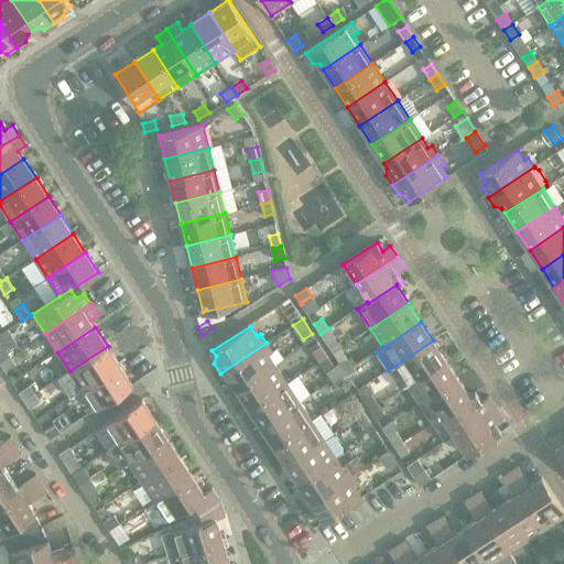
[(328,328),(321,334),(327,345),(335,339),(328,328)]
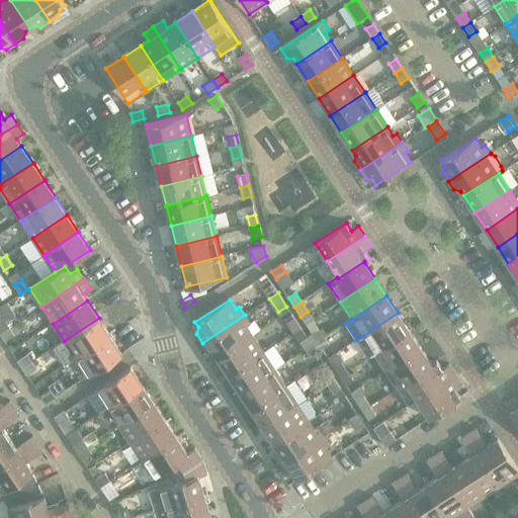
[(7,303),(0,308),(0,324),(5,321),(15,315),(7,303)]
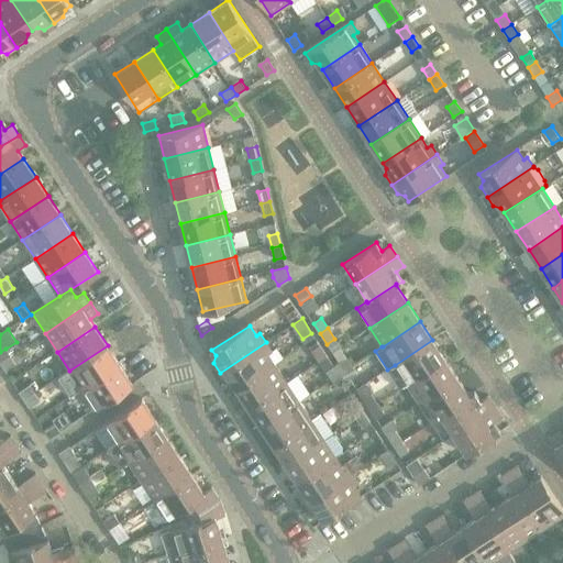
[(432,340),(395,365),(387,370),(400,388),(407,384),(444,359),(432,340)]
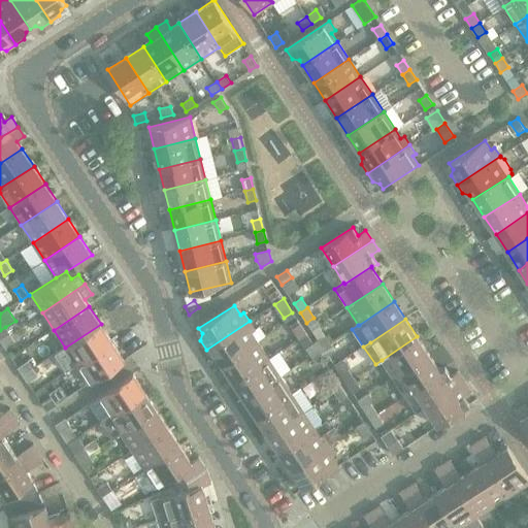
[(250,321),(206,350),(211,358),(219,360),(222,364),(257,341),(252,332),(255,330),(250,321)]
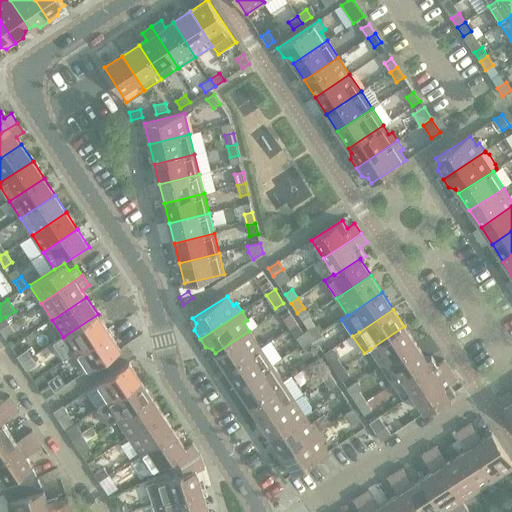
[(98,314),(63,337),(74,354),(109,331),(98,314)]
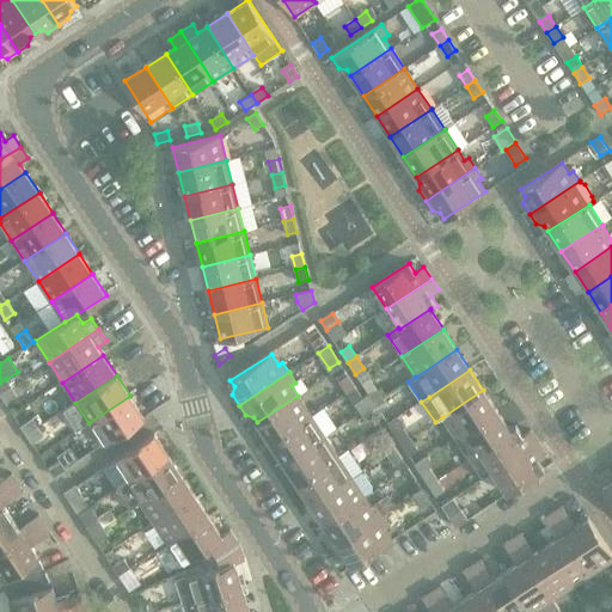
[(338,381),(347,392),(355,387),(348,375),(338,381)]
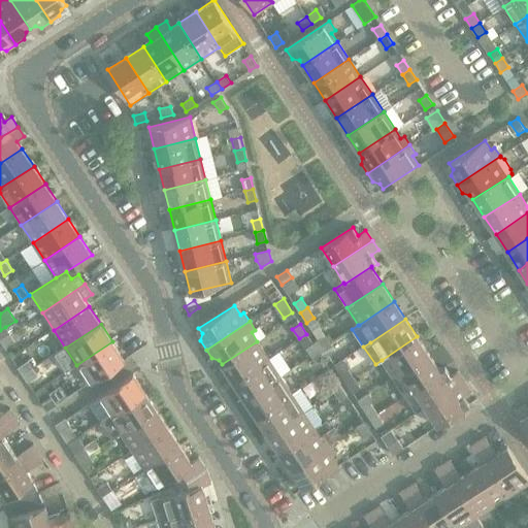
[(5,327),(0,330),(0,339),(9,333),(5,327)]
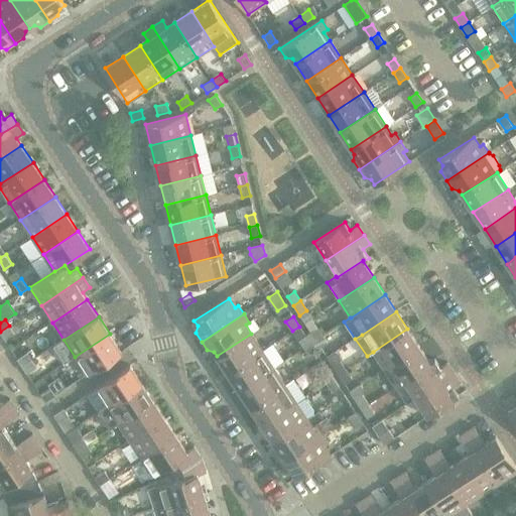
[(9,326),(0,332),(5,340),(14,334),(9,326)]
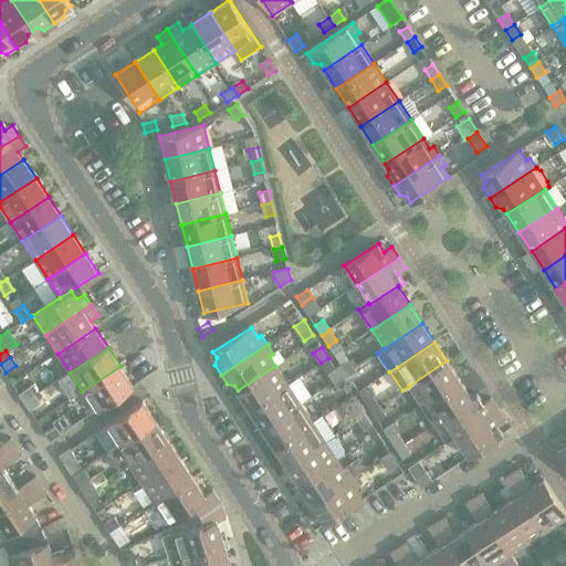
[(349,359),(338,367),(344,375),(354,368),(349,359)]
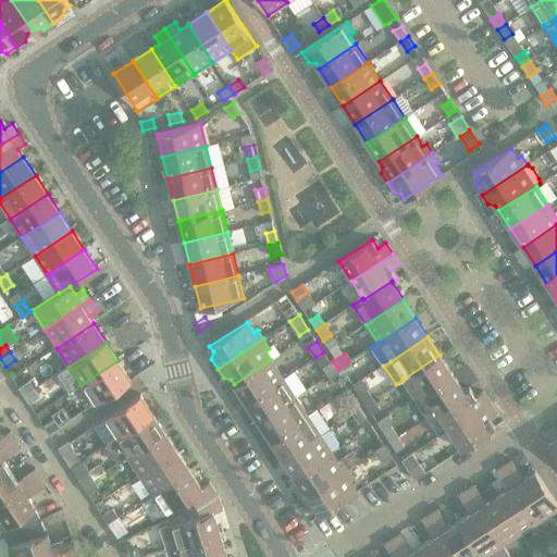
[(440,355),(403,380),(415,398),(453,373),(440,355)]
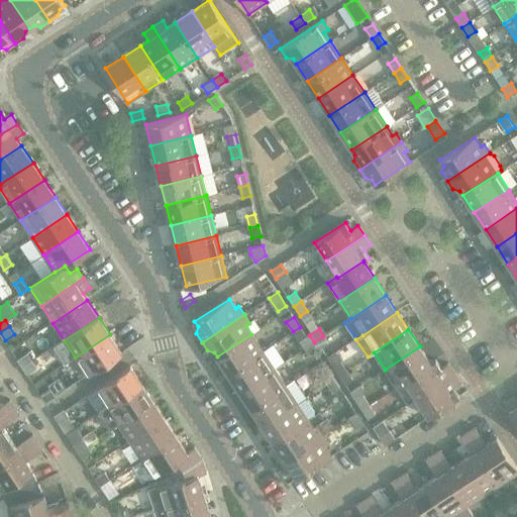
[(110,334),(75,357),(87,376),(122,352),(110,334)]
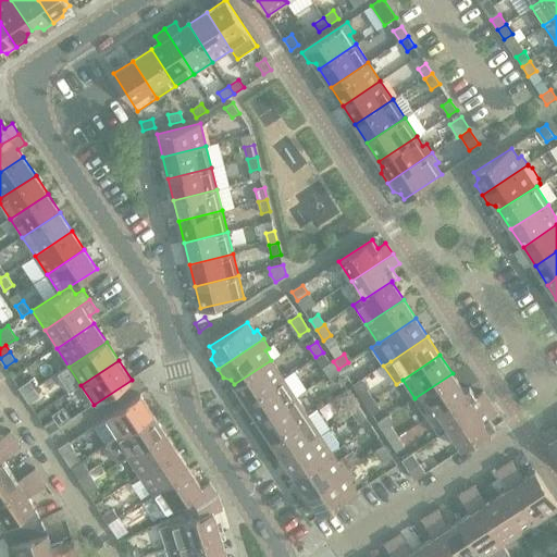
[(271,360),(234,384),(246,403),(284,379),(271,360)]
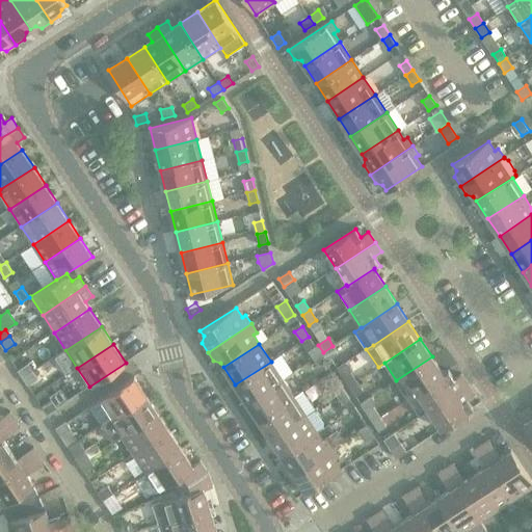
[(309,351),(313,358),(323,352),(318,345),(309,351)]
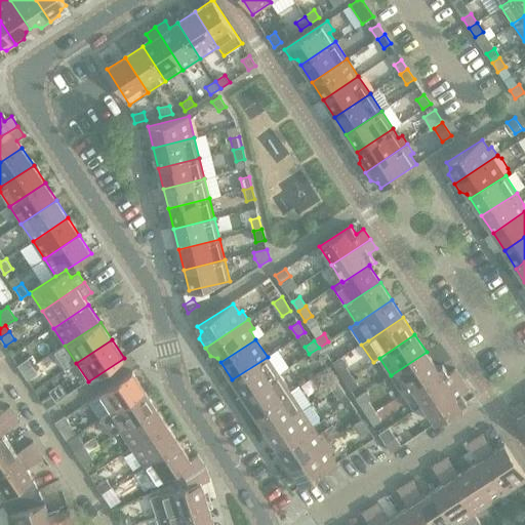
[(328,341),(319,348),(324,355),(333,349),(328,341)]
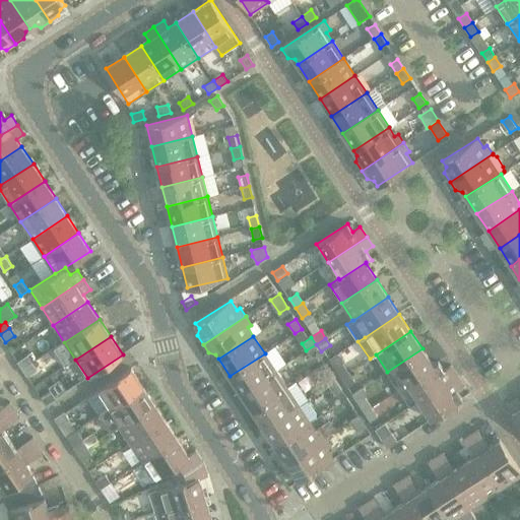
[(316,344),(306,350),(311,358),(321,351),(316,344)]
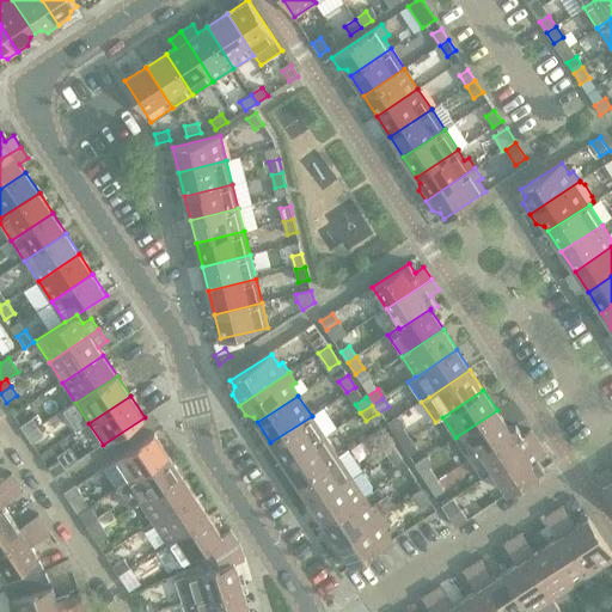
[(497,410),(456,438),(469,458),(510,432),(509,429),(497,410)]
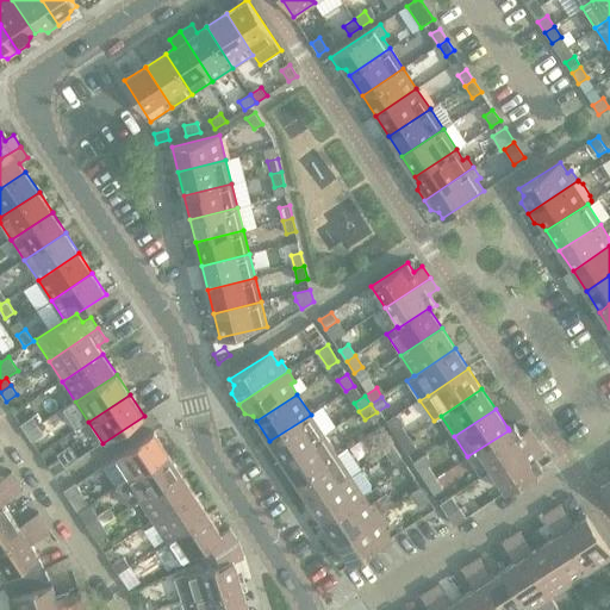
[(311,415),(269,441),(282,461),(324,435),(311,415)]
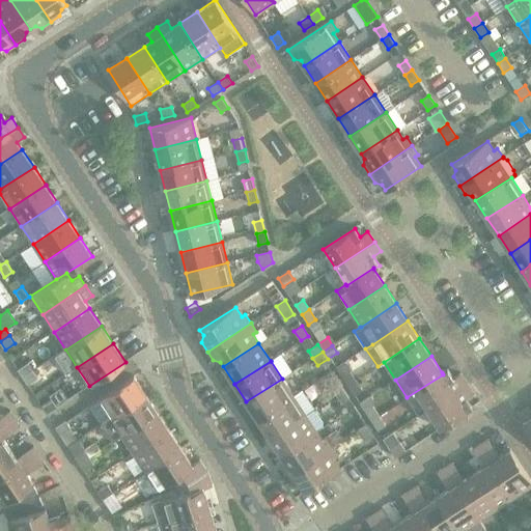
[(18,369),(23,378),(33,370),(28,363),(18,369)]
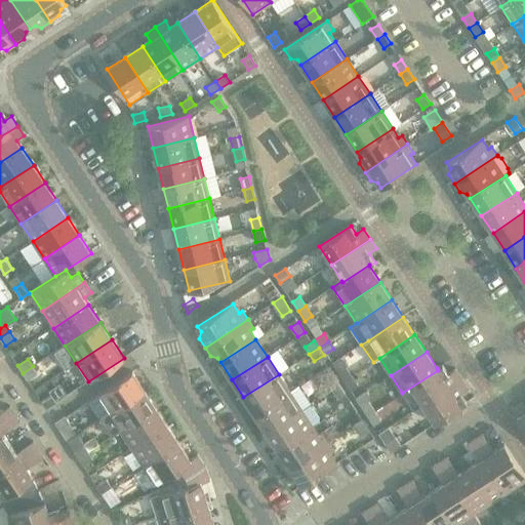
[(438,370),(402,393),(414,410),(422,405),(462,378),(455,369),(448,374),(443,365),(437,368),(438,370)]
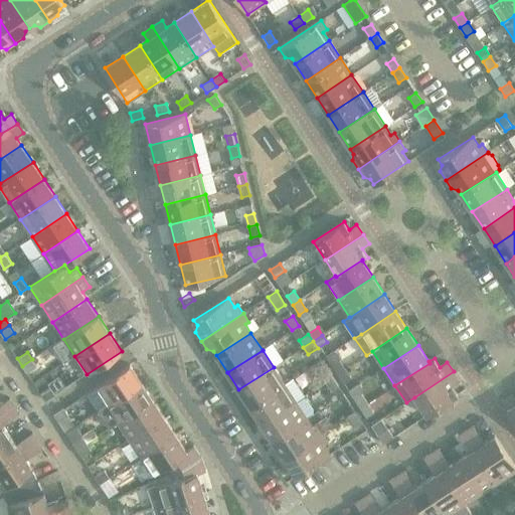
[(32,359),(22,366),(27,373),(36,366),(32,359)]
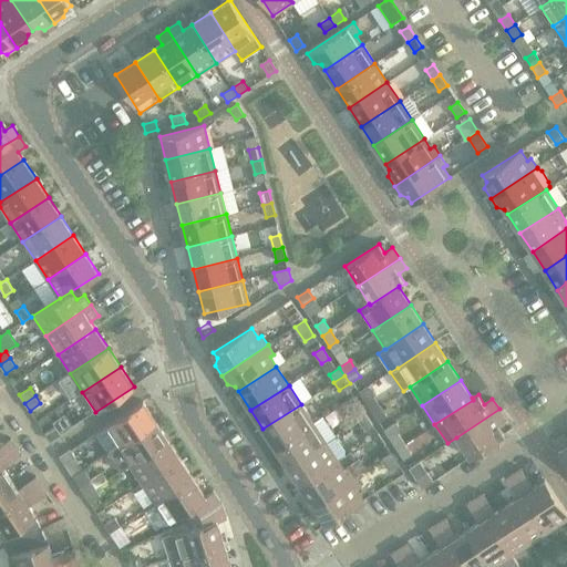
[(366,401),(372,411),(380,406),(373,395),(366,401)]
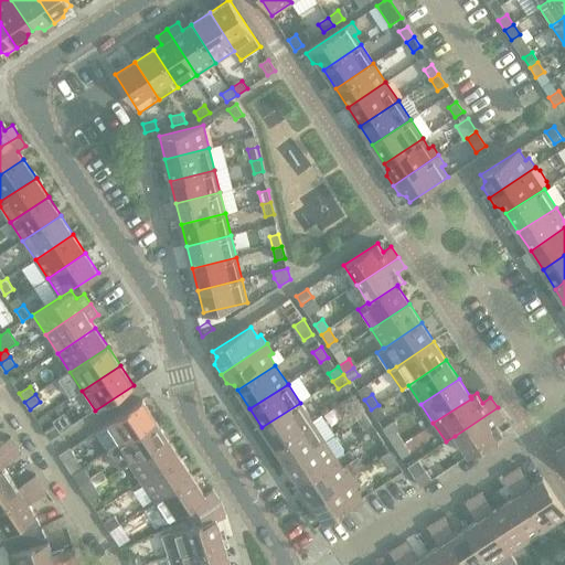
[(105,425),(118,445),(156,419),(142,400),(105,425)]
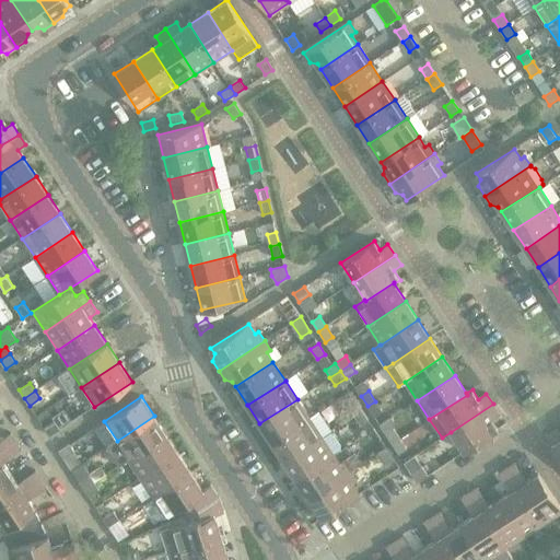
[(298,399),(259,423),(272,442),(310,418),(298,399)]
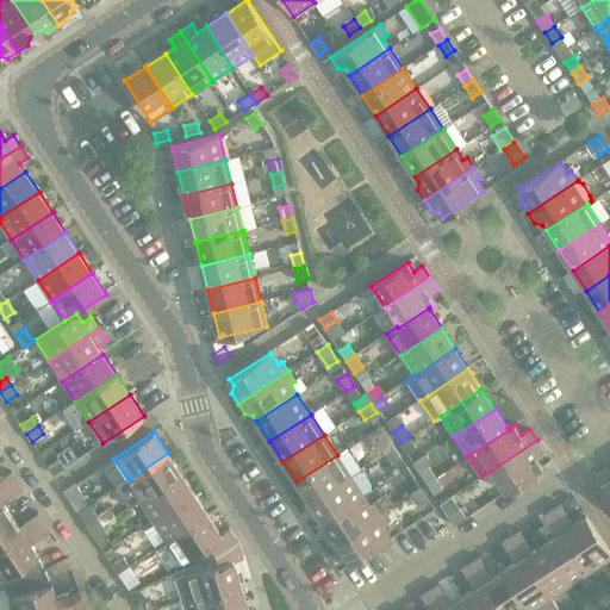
[(378,441),(385,452),(394,447),(387,435),(378,441)]
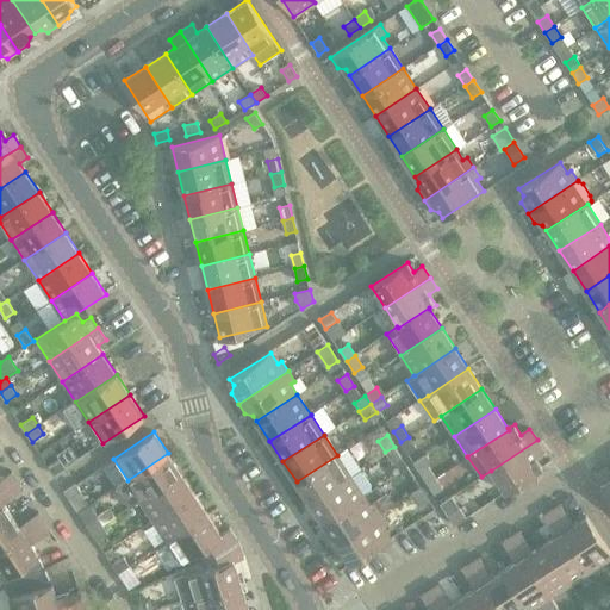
[(409,437),(400,442),(408,454),(416,448),(409,437)]
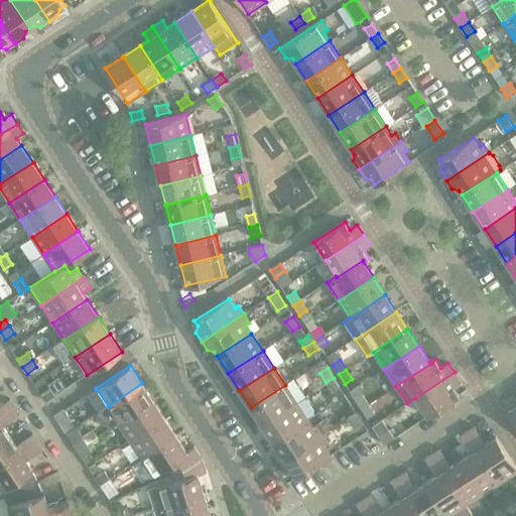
[(455,372),(415,398),(427,415),(459,395),(454,387),(461,382),(455,372)]
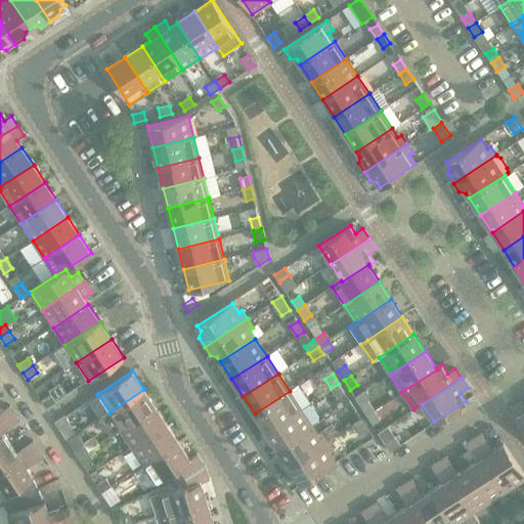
[(339,384),(331,388),(338,398),(345,393),(339,384)]
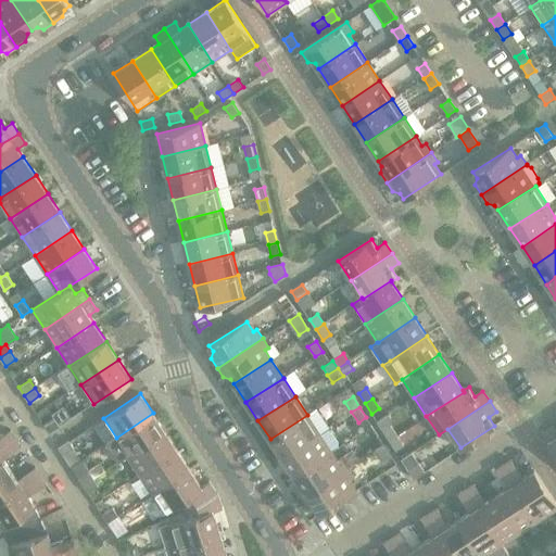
[(307,415),(270,439),(282,457),(327,428),(329,427),(316,408),(307,415)]
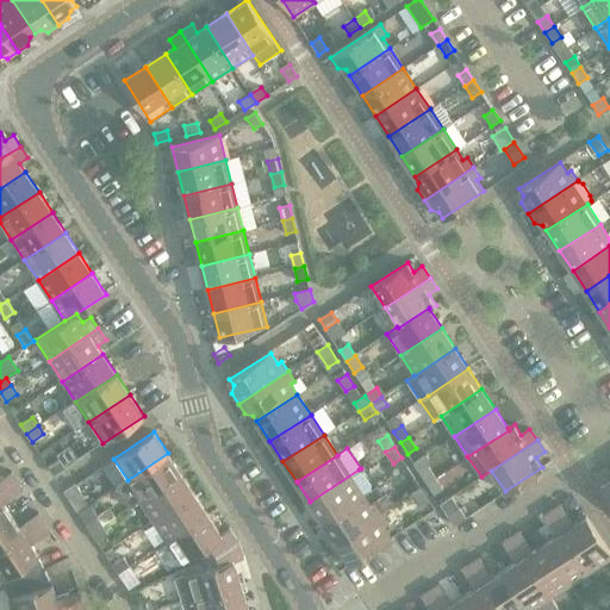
[(168,453),(128,480),(141,500),(181,473),(168,453)]
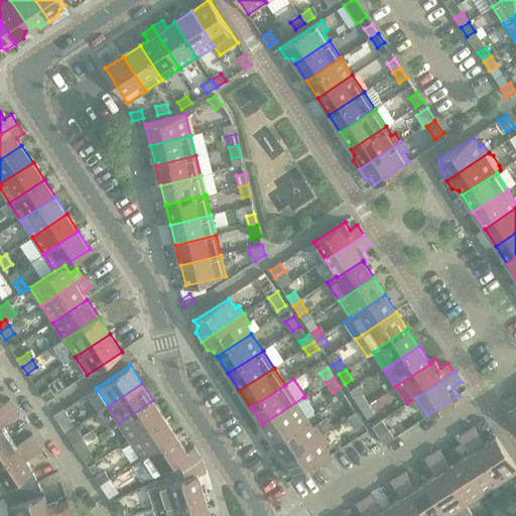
[(40,394),(45,401),(54,395),(50,388),(40,394)]
